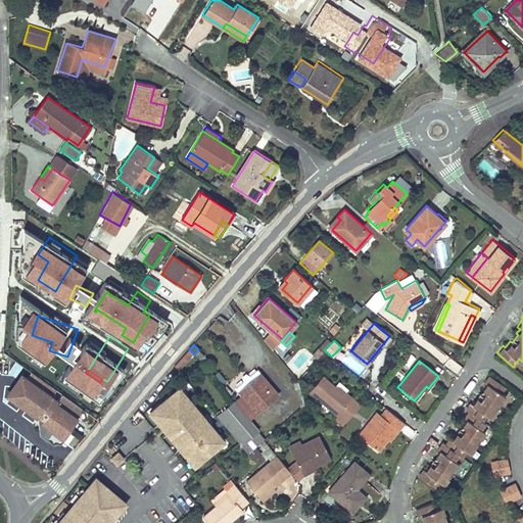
[(278,394),(256,370),(236,388),(256,412),(278,394)]
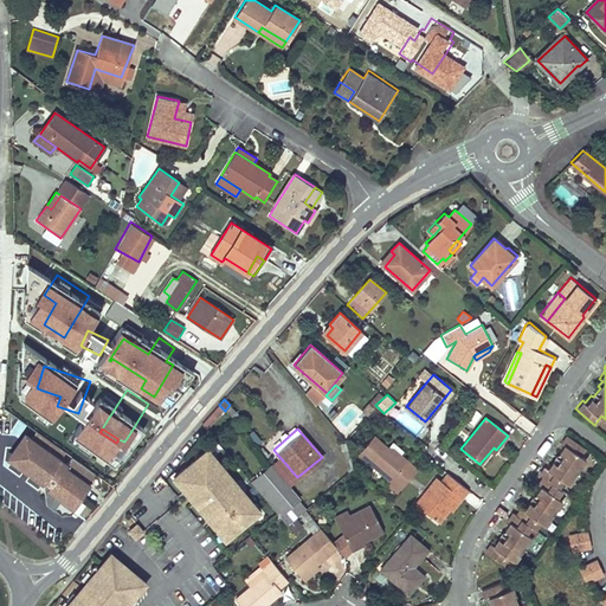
[(131,431),(124,442),(129,445),(136,433),(131,431)]
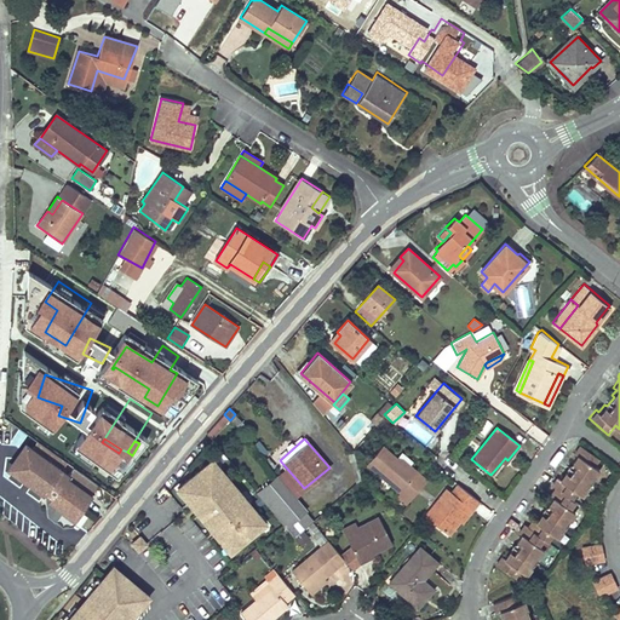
[(399,458),(383,445),(367,464),(401,493),(409,500),(426,480),(411,465),(408,469),(402,465),(397,464),(395,461),(399,458)]
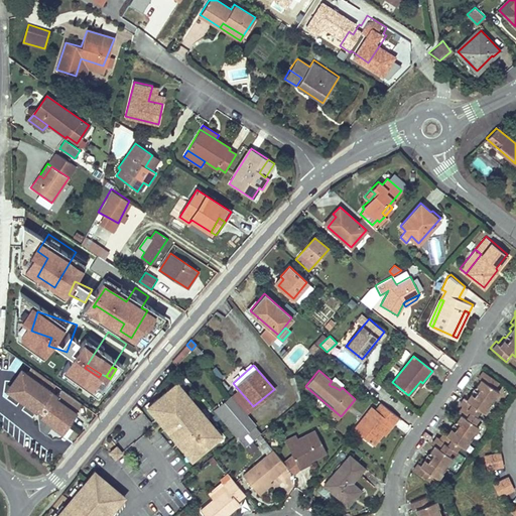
[(415,467),(410,473),(428,486),(432,479),(437,482),(450,462),(446,458),(452,452),(455,454),(460,446),(465,450),(479,429),(474,426),(478,419),(475,417),(480,410),(485,413),(500,393),(495,389),(499,382),(483,370),(477,377),(480,380),(476,386),(478,388),(473,396),(470,394),(467,400),(464,398),(458,405),(461,407),(457,414),(459,416),(455,421),(458,423),(452,432),(449,430),(444,436),(442,434),(437,441),(434,439),(429,446),(431,448),(427,455),(430,457),(424,465),(421,464),(417,469),(415,467)]
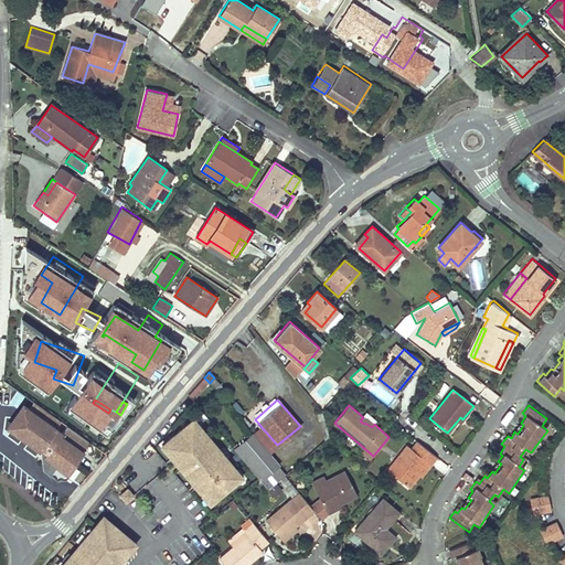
[(50,413),(40,406),(34,413),(43,420),(50,413)]
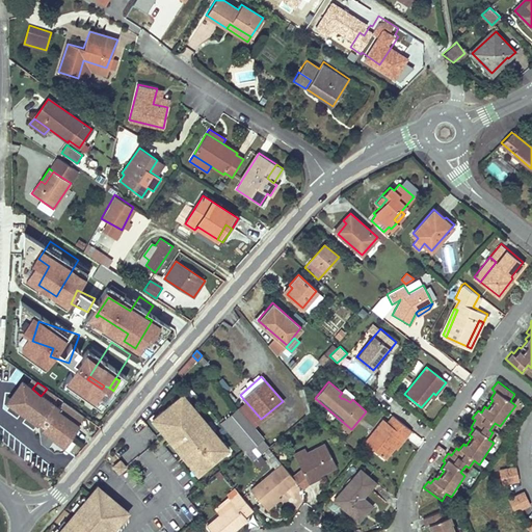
[(345,394),(342,393),(339,396),(341,398),(345,399),(350,402),(352,399),(345,394)]
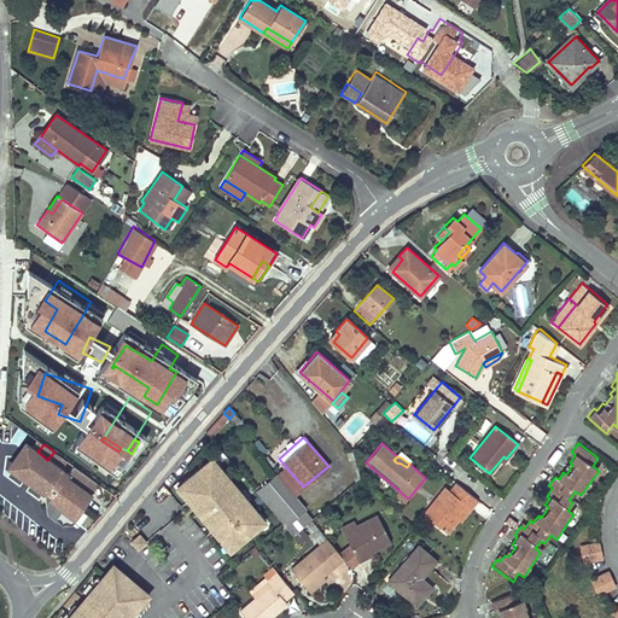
[(217,465),(213,458),(207,462),(213,470),(217,465)]
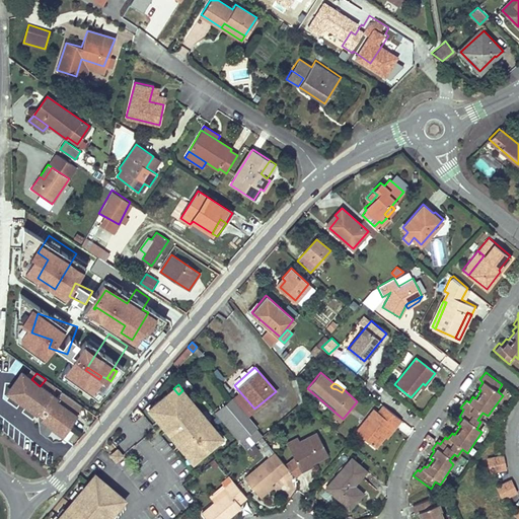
[(161,424),(162,423),(174,438),(173,439),(187,455),(191,452),(196,458),(216,441),(212,435),(216,432),(207,421),(203,424),(200,421),(204,418),(191,402),(192,401),(182,390),(178,394),(173,388),(153,404),(158,411),(153,415),(161,424)]
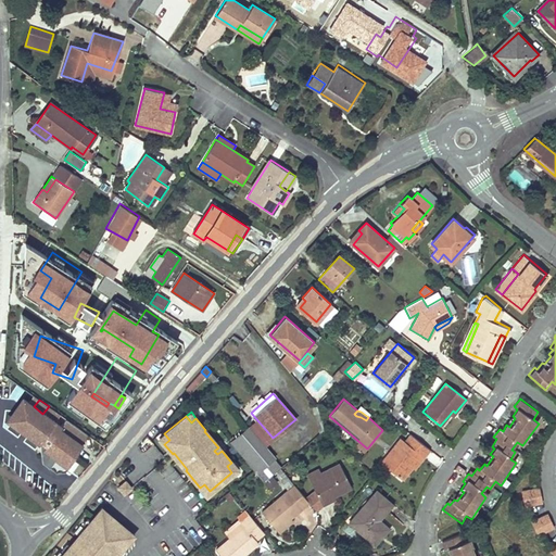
[(83,430),(65,418),(45,449),(66,465),(75,452),(77,454),(84,444),(76,439),(83,430)]
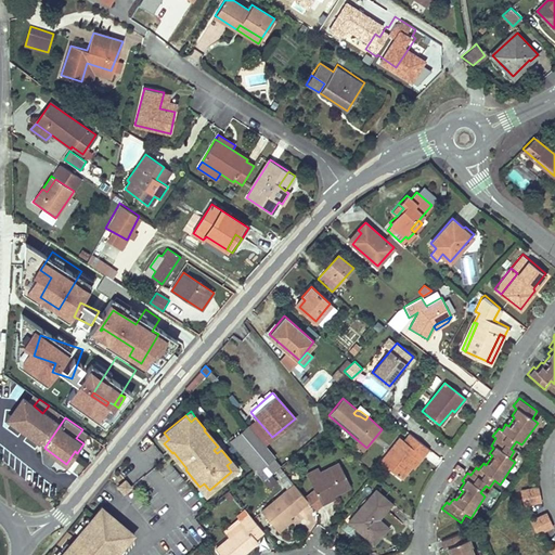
[(255,472),(274,455),(248,424),(229,440),(255,472)]
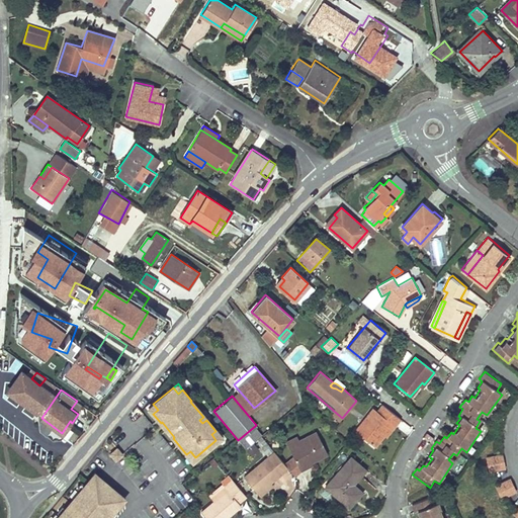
[(158,410),(153,404),(148,408),(153,414),(158,410)]
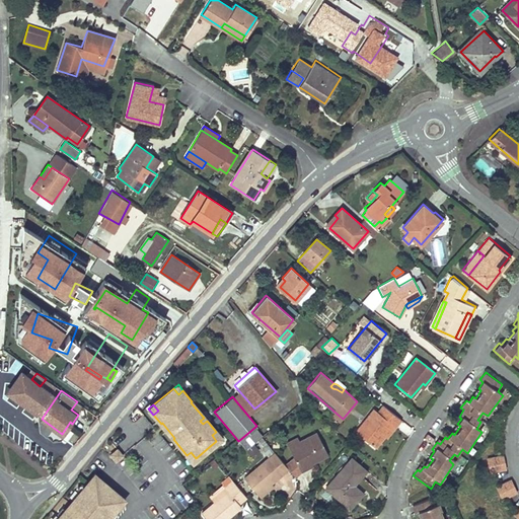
[(372,411),(354,433),(373,449),(383,437),(380,434),(389,423),(393,426),(399,420),(382,405),(375,414),(372,411)]
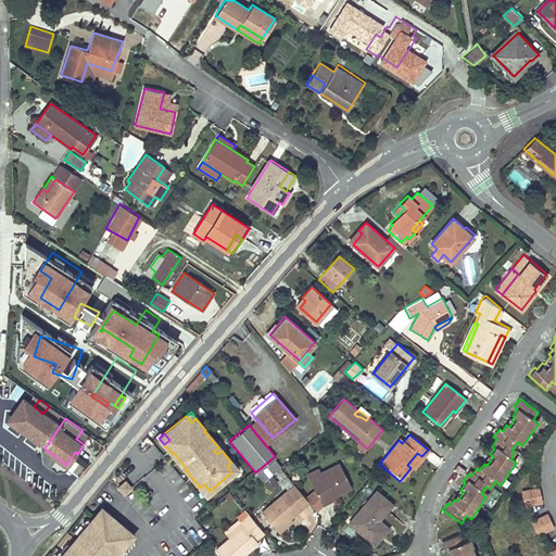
[(367,449),(359,442),(356,445),(365,453),(367,449)]
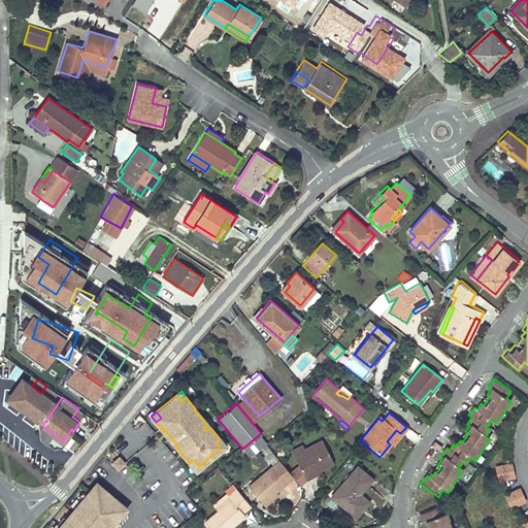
[(400,433),(396,430),(387,441),(390,444),(392,446),(400,433)]
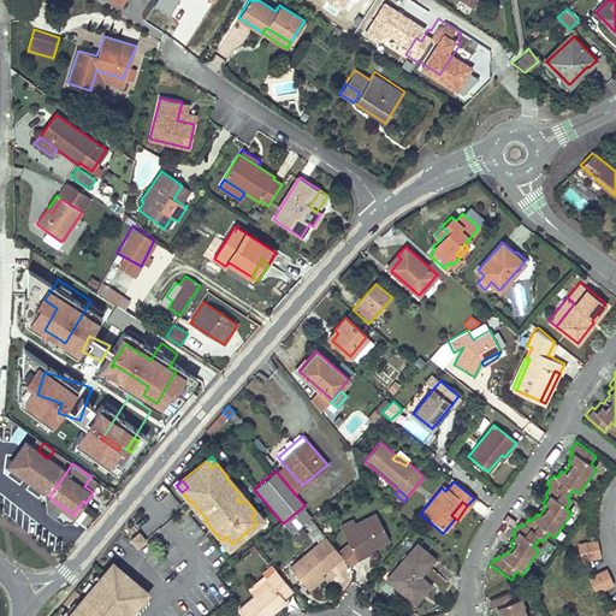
[(262,520),(256,513),(252,516),(256,523),(262,520)]
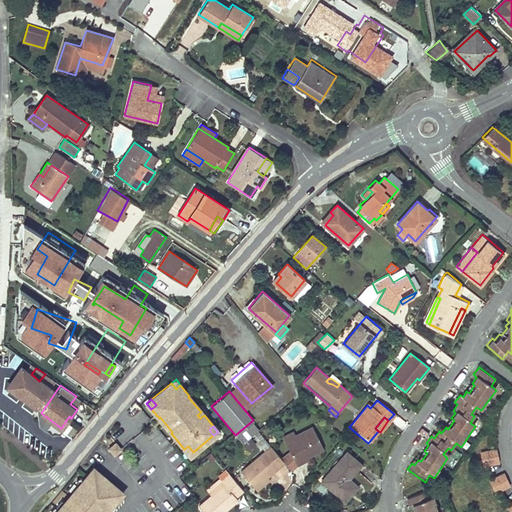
[(297,438),(287,443),(298,465),(304,462),(303,459),(309,456),(324,449),(312,427),(296,435),(297,438)]
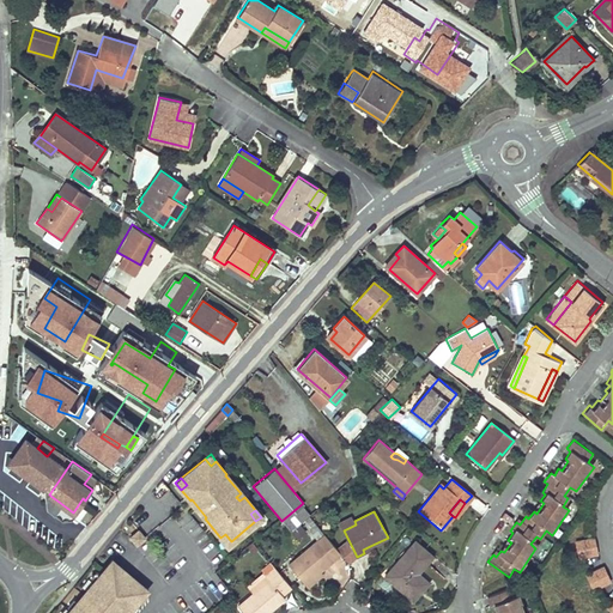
[(352,517),(340,523),(344,530),(356,525),(354,521),(352,517)]
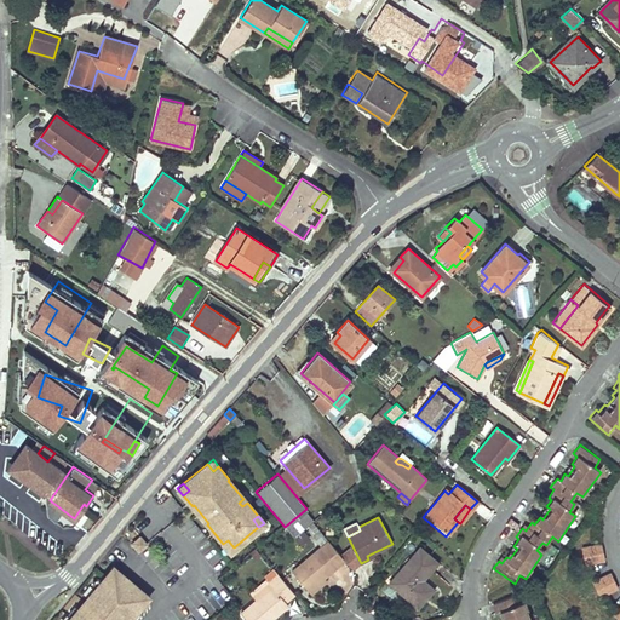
[(603,537),(600,538),(601,541),(587,545),(590,557),(607,554),(603,537)]
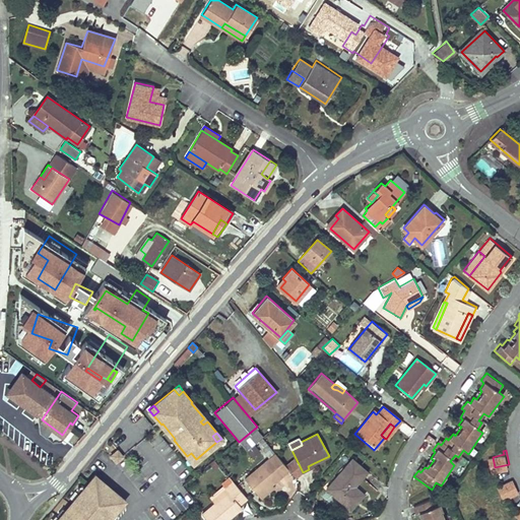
[(191,462),(196,459),(191,453),(187,456),(191,462)]
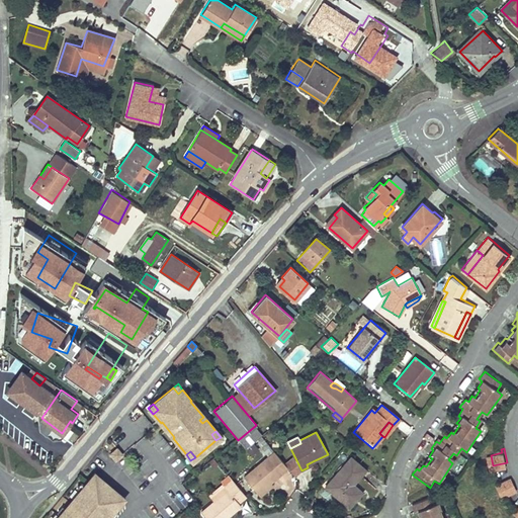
[(274,451),(243,478),(257,494),(270,483),(288,468),(274,451)]
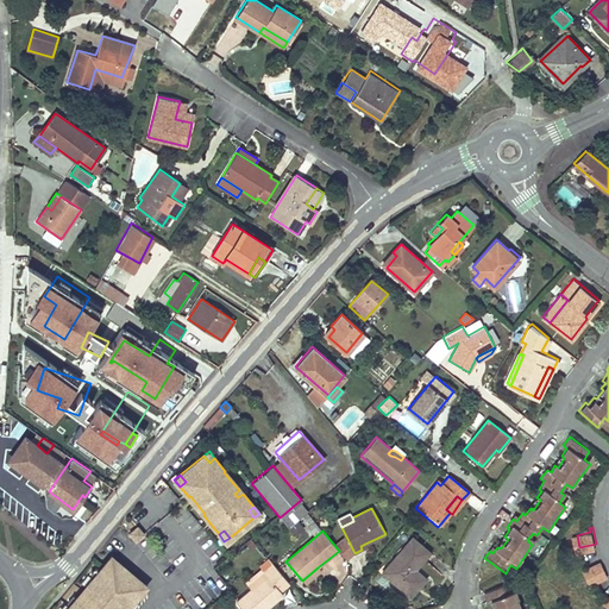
[(414,571),(429,554),(410,538),(383,569),(389,573),(385,577),(403,592),(412,582),(418,588),(425,579),(414,571)]
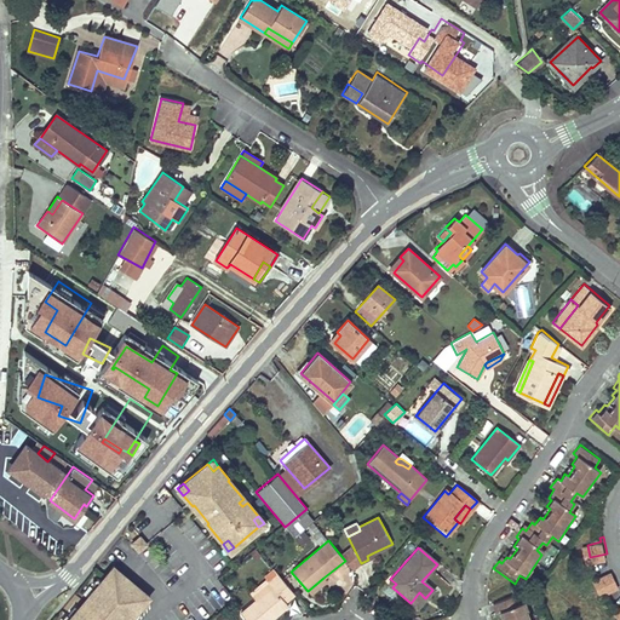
[(101,579),(137,609),(148,596),(112,567),(101,579)]
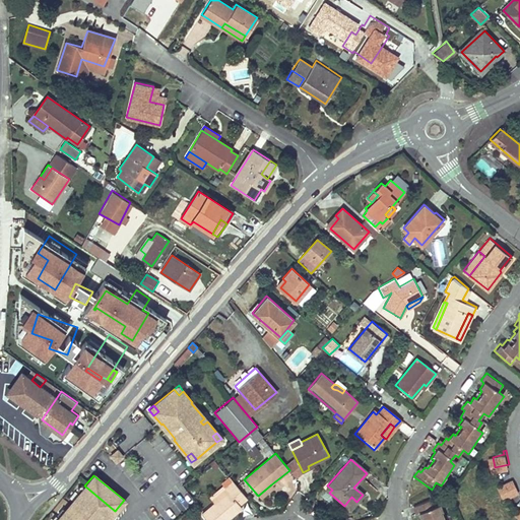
[(513,478),(500,484),(506,498),(519,492),(513,478)]
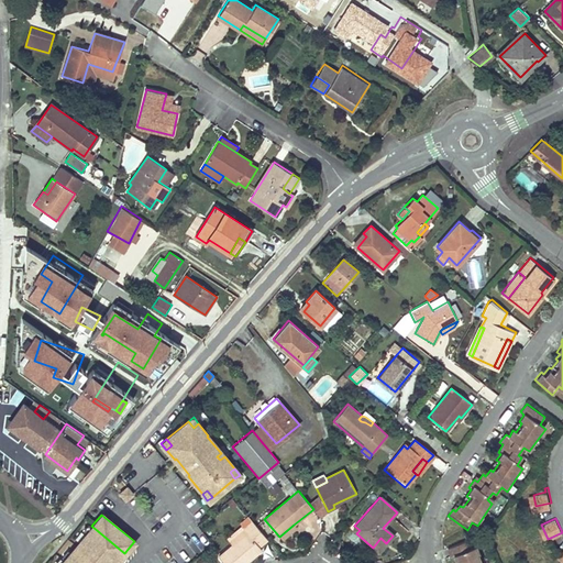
[(232,544),(218,556),(223,562),(242,562),(261,549),(257,545),(266,538),(252,522),(243,530),(246,533),(232,544)]
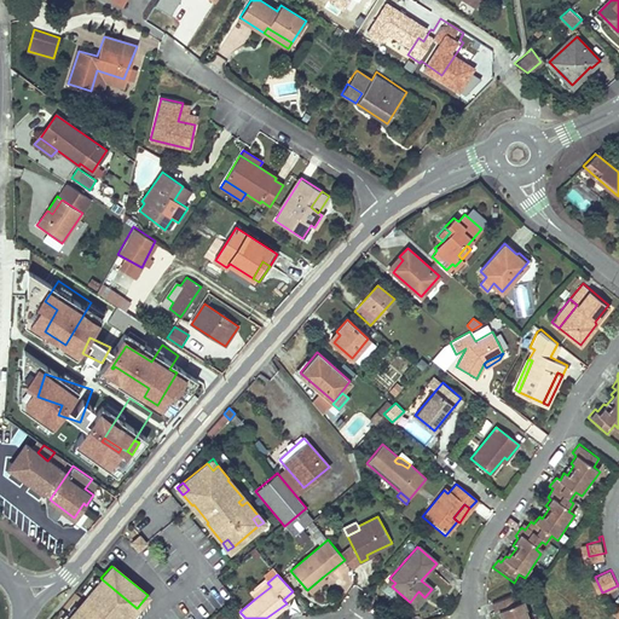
[(323,577),(307,590),(311,594),(327,582),(323,577)]
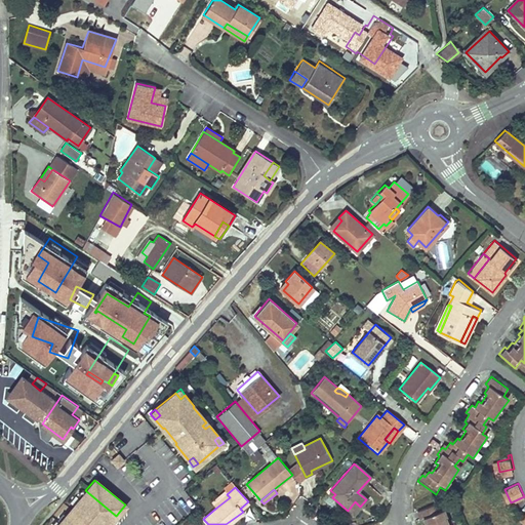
[(108,524),(116,516),(85,490),(70,510),(71,511),(59,524),(58,523),(56,524),(108,524)]
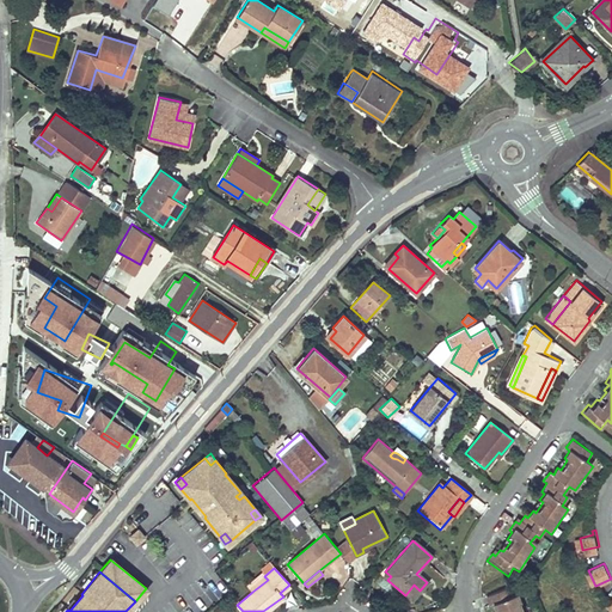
[(268,580),(264,576),(249,589),(252,592),(268,580)]
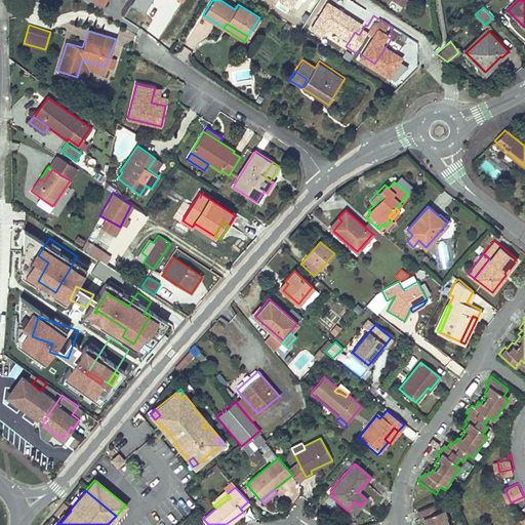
[(355,501),(348,511),(353,515),(360,507),(355,501)]
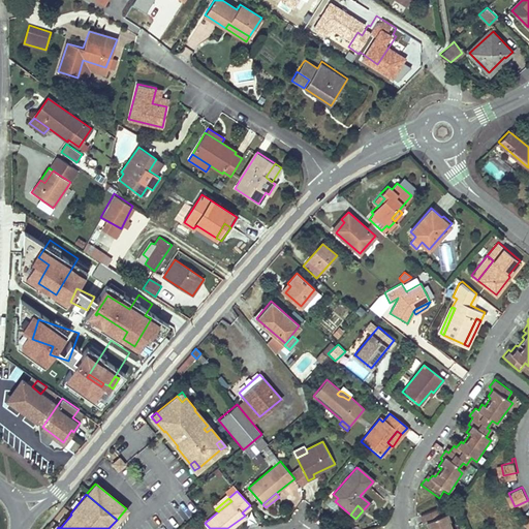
[(441,508),(421,517),(424,525),(427,524),(429,528),(432,528),(455,528),(450,515),(444,517),(441,508)]
